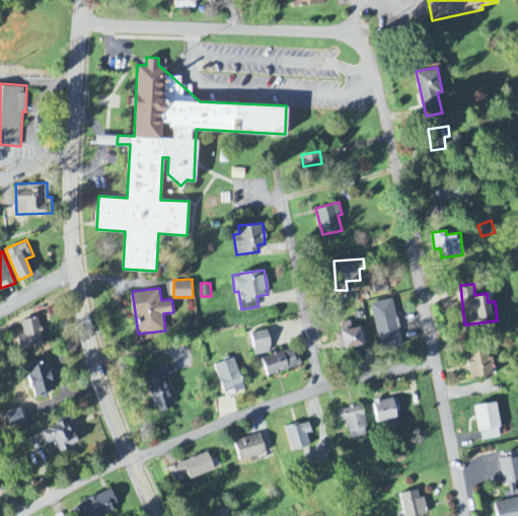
[(395,298),(373,301),(379,346),(401,343),(395,298)]
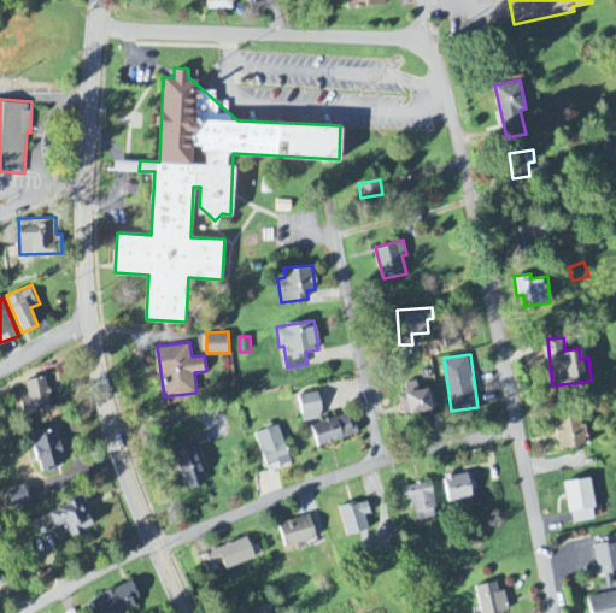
[(19,396),(23,414),(53,408),(46,375),(25,379),(29,394),(19,396)]
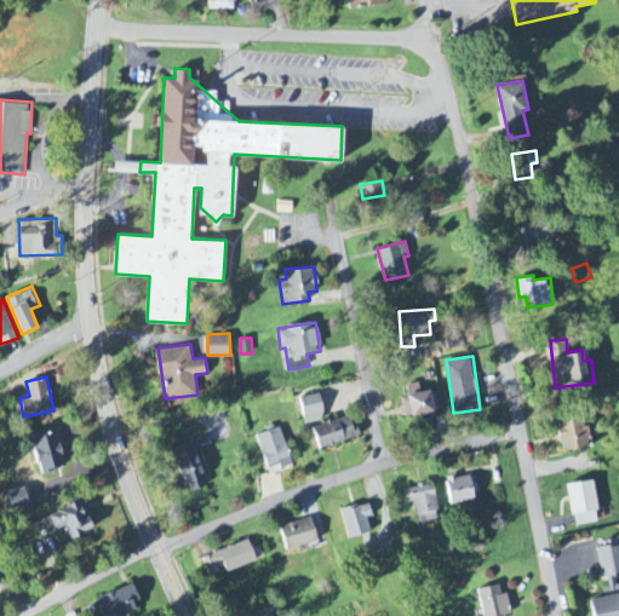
[(434,412),(431,389),(419,390),(419,381),(405,383),(407,414),(434,412)]
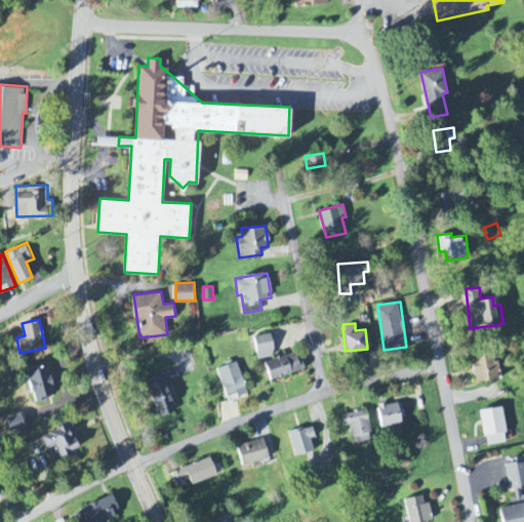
[(258,358),(276,354),(271,332),(254,335),(258,358)]
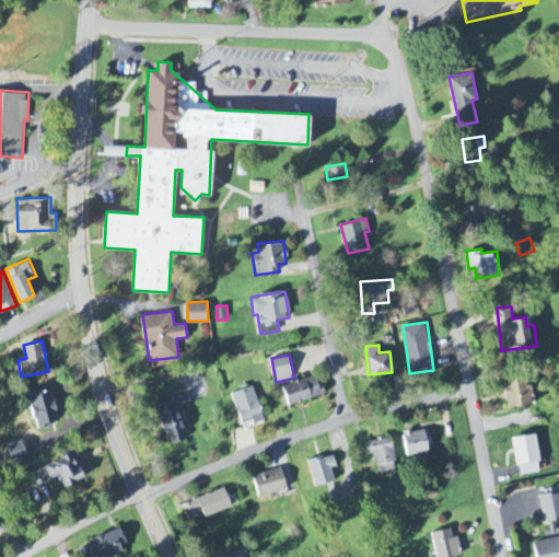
[(283,385),(289,405),(324,393),(317,374),(283,385)]
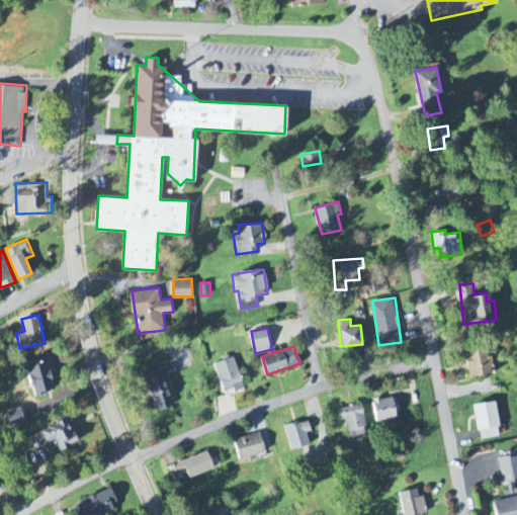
[(468,375),(492,373),(489,346),(465,348),(468,375)]
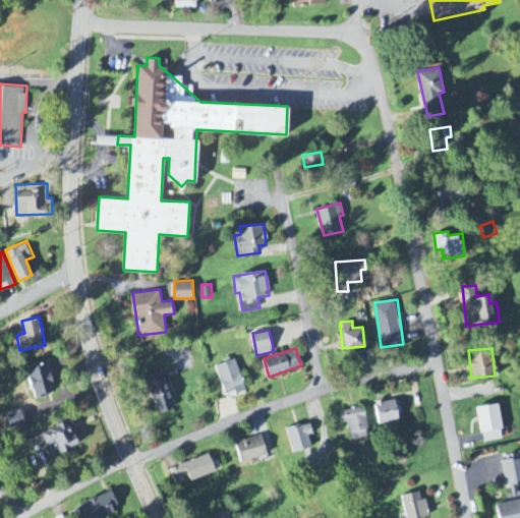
[(244,393),(238,358),(218,362),(224,396),(244,393)]
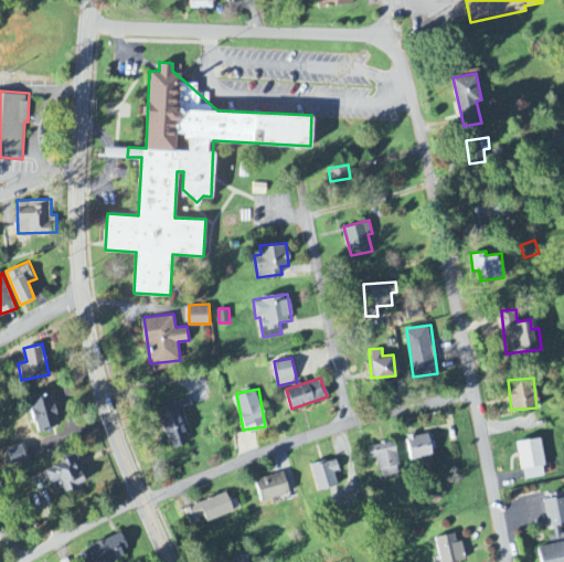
[(36,430),(59,425),(53,392),(30,395),(36,430)]
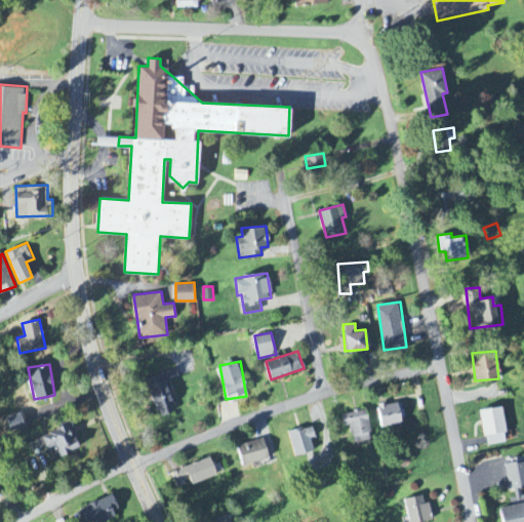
[(153,374),(155,382),(148,384),(156,416),(174,411),(165,379),(178,376),(176,368),(153,374)]
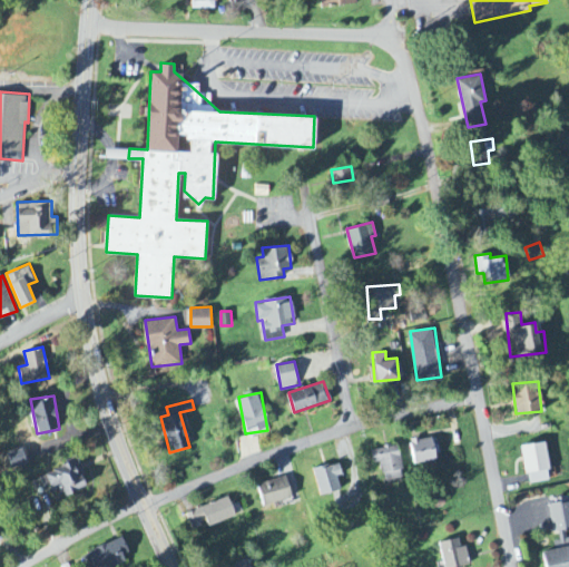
[(411,439),(414,462),(437,459),(432,436),(411,439)]
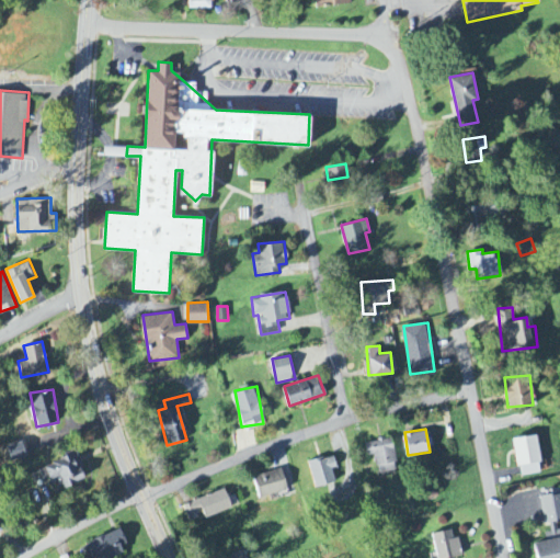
[(520,475),(543,471),(536,434),(514,437),(520,475)]
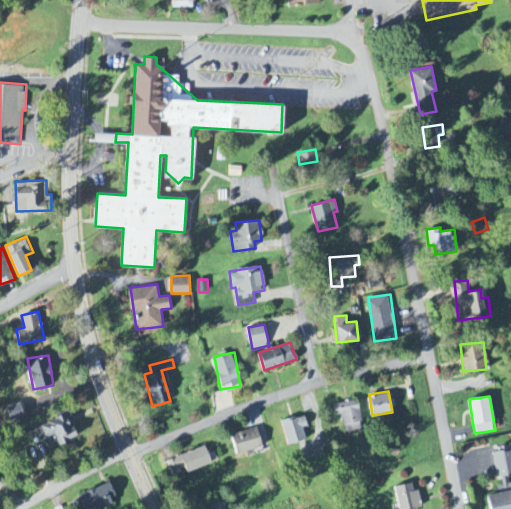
[(336,414),(341,413),(345,432),(364,427),(357,398),(333,403),(336,414)]
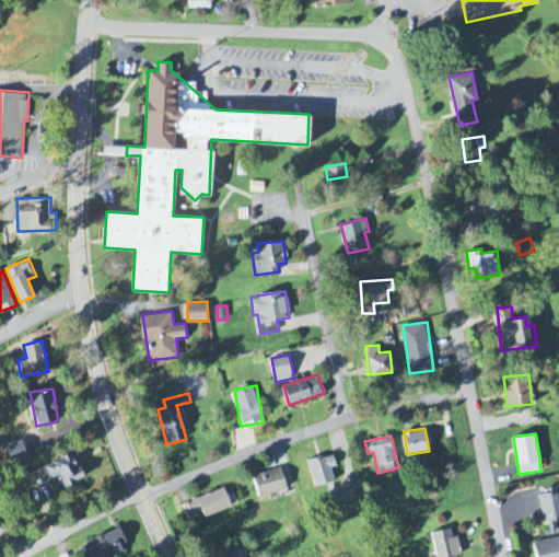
[(41,460),(46,475),(53,473),(57,487),(86,478),(77,449),(41,460)]
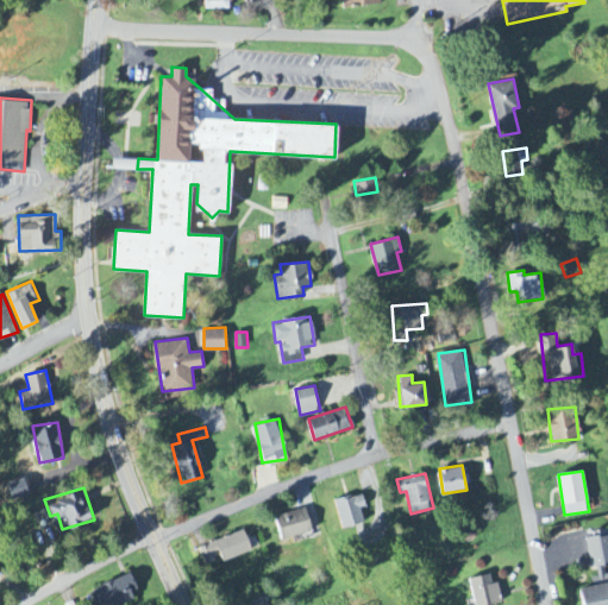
[(342,527),(364,522),(361,506),(365,505),(362,492),(336,499),(342,527)]
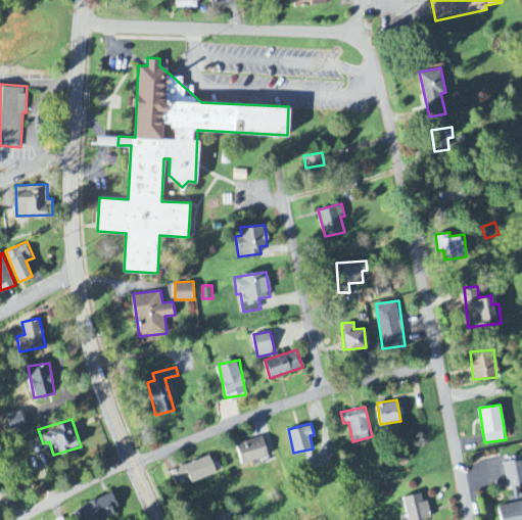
[(267,457),(264,436),(237,441),(240,462),(267,457)]
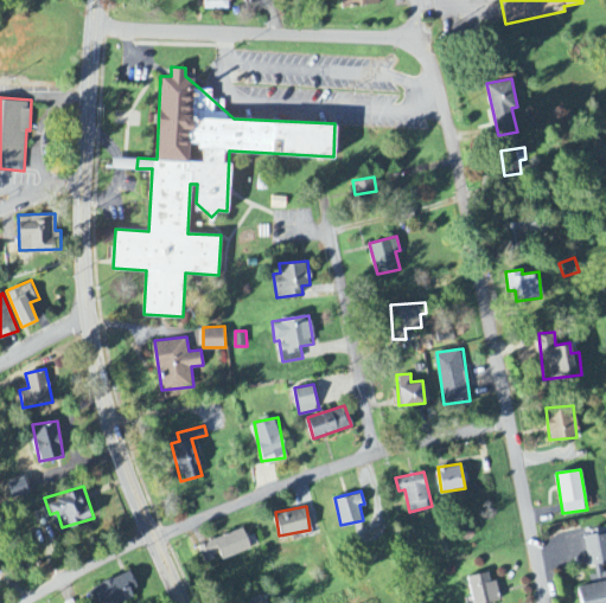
[(199,541),(204,560),(221,556),(221,557),(250,550),(244,530),(199,541)]
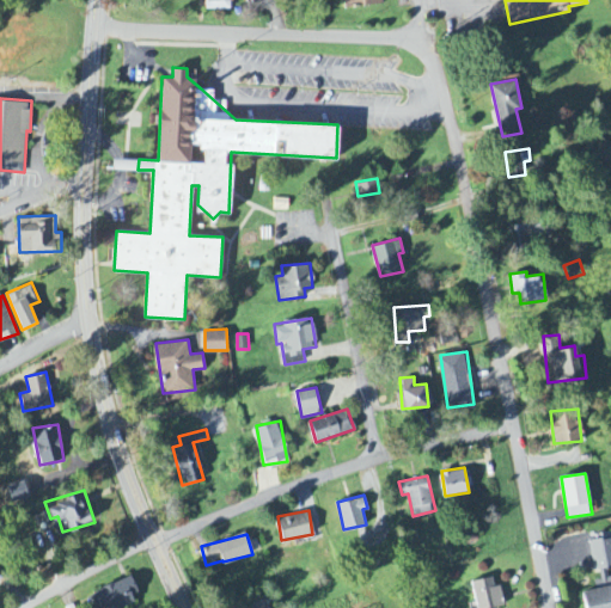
[(610,576),(609,576),(606,565),(610,564),(610,536),(588,540),(594,573),(593,573),(596,588),(580,590),(584,607),(610,607),(610,576)]
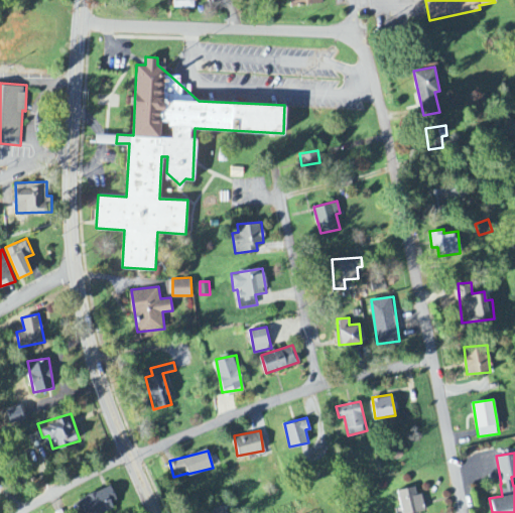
[(79,512),(101,512),(117,508),(110,487),(75,500),(79,512)]
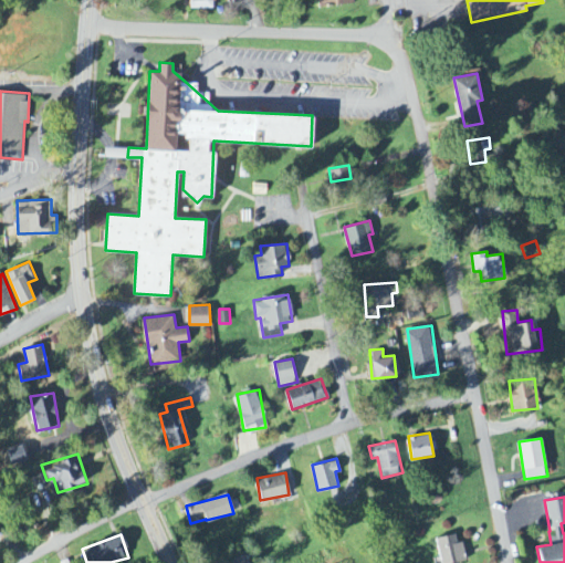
[(463,541),(458,542),(457,534),(438,537),(440,562),(445,562),(467,561),(463,541)]
